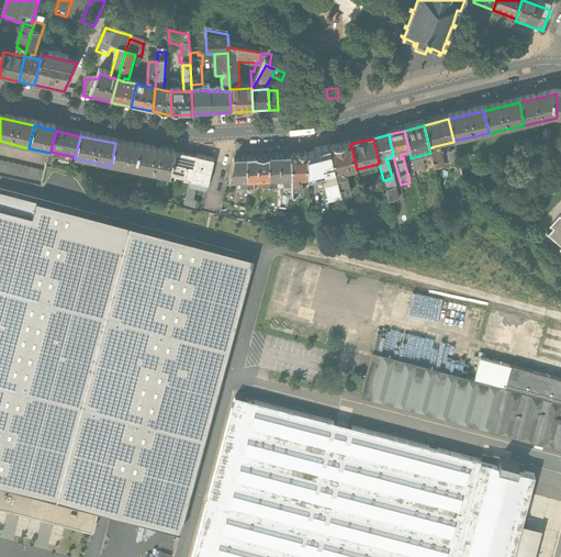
[(111,166),(135,171),(139,148),(115,143),(111,166)]
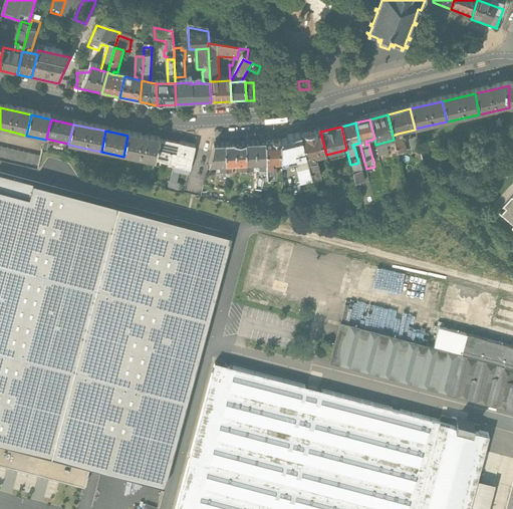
[(326,156),(326,155),(320,132),(301,137),(306,160),(312,183),(322,181),(317,161),(316,161),(315,158),(326,156)]
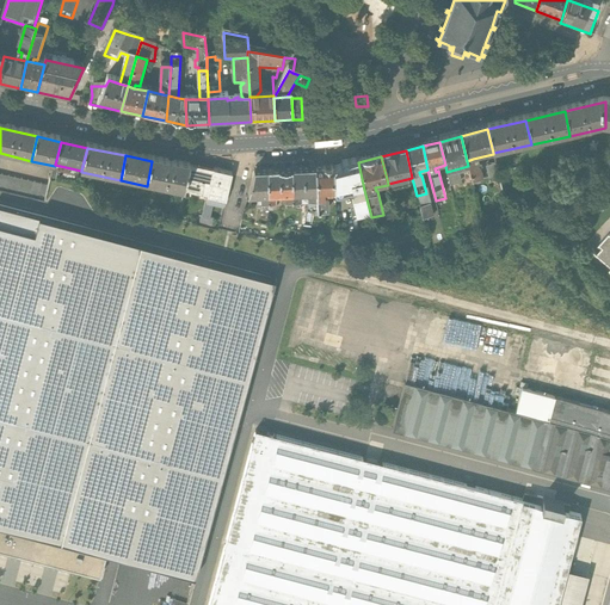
[(474,166),(473,159),(467,161),(468,166),(470,174),(474,187),(484,185),(479,165),(474,166)]
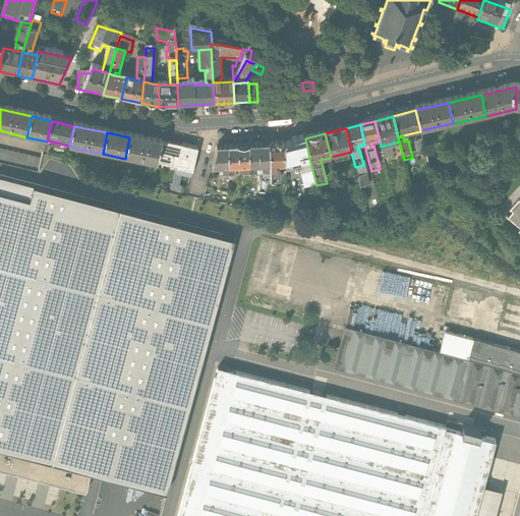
[(163,145),(129,137),(125,159),(158,165),(163,145)]
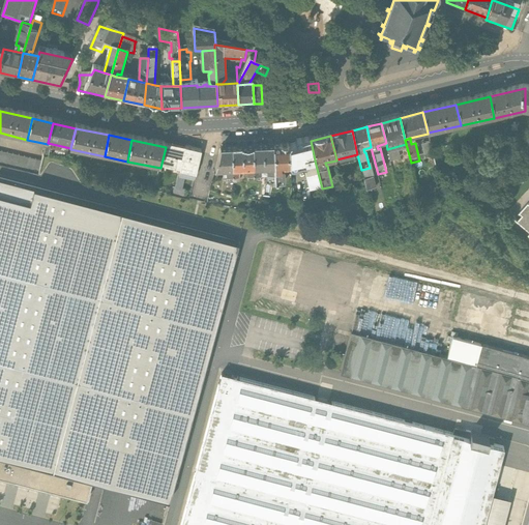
[(296,145),(291,148),(291,171),(306,167),(316,165),(311,141),(297,143),(296,145)]
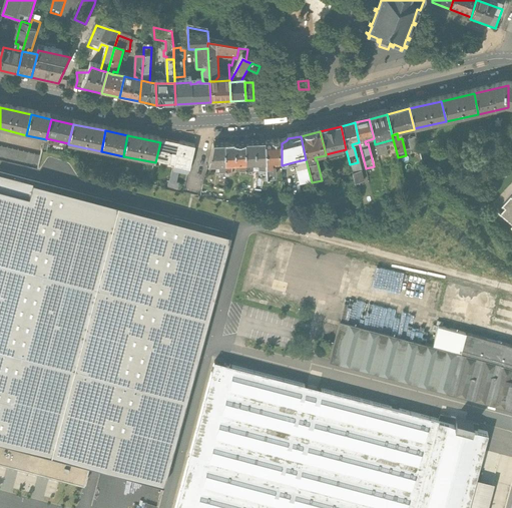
[(384,149),(395,146),(393,139),(375,144),(379,160),(387,157),(384,149)]
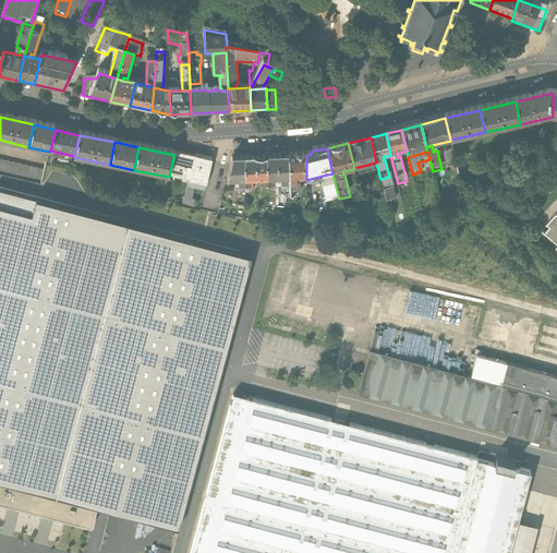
[(453,154),(444,156),(447,168),(457,166),(453,154)]
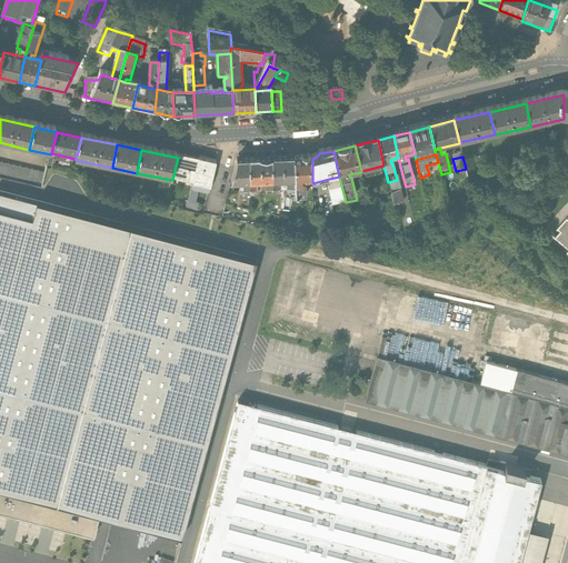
[(193,186),(195,187),(199,162),(178,158),(172,180),(172,182),(193,186)]
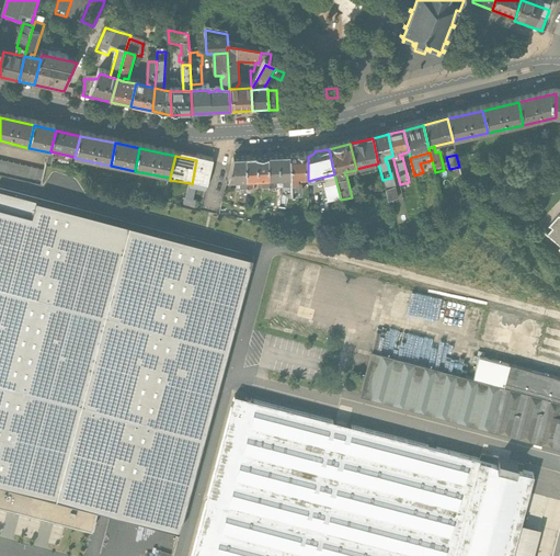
[(298,181),(308,181),(308,157),(290,159),(292,195),(292,197),(301,197),(301,185),(300,184),(298,183),(298,181)]
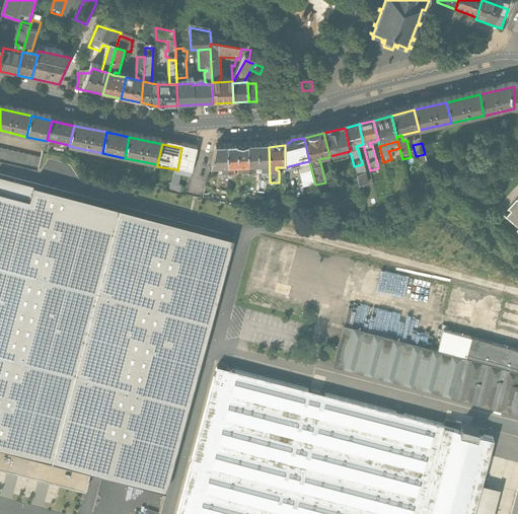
[(247,147),(237,148),(238,168),(246,168),(246,170),(243,171),(243,180),(247,180),(247,178),(249,177),(247,147)]
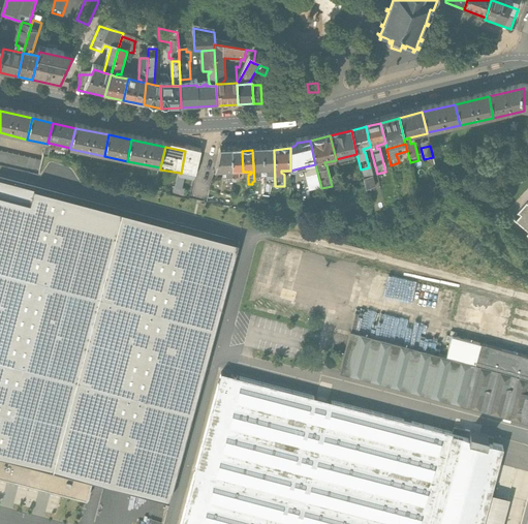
[(257,172),(264,171),(262,150),(252,150),(254,181),(257,181),(257,184),(260,184),(260,174),(257,174),(257,172)]
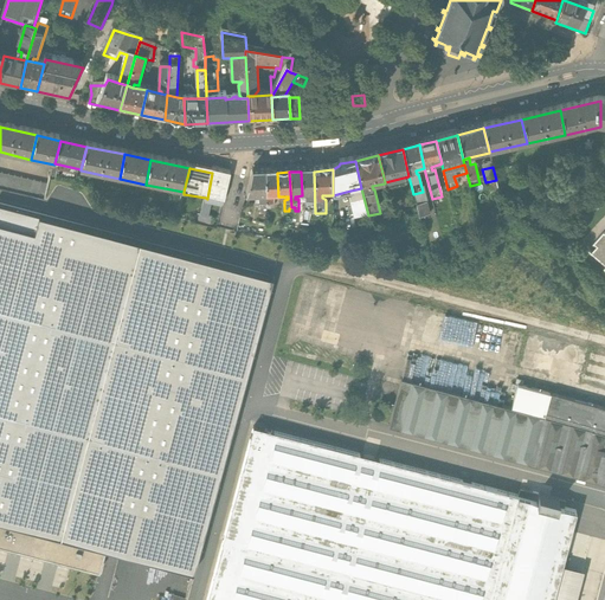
[(314,172),(301,172),(302,195),(310,195),(310,199),(308,199),(308,207),(311,207),(311,211),(315,211),(314,172)]
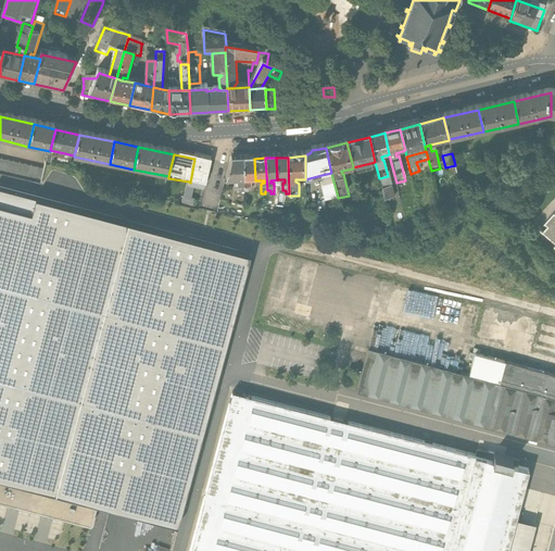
[(212,162),(194,159),(190,183),(189,182),(183,210),(193,212),(194,203),(191,202),(194,190),(205,192),(212,162)]
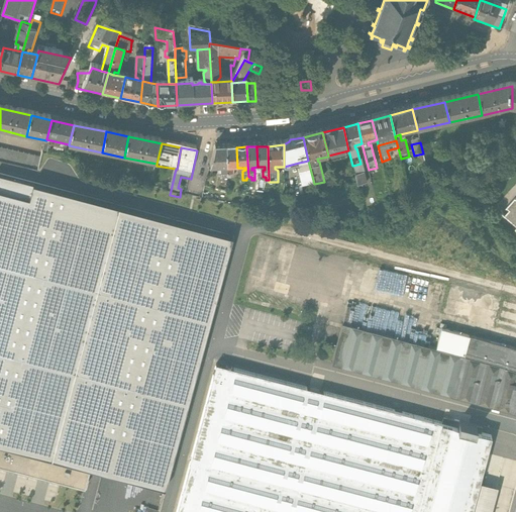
[(231,169),(237,168),(236,147),(226,148),(228,184),(231,183),(231,181),(234,181),(234,172),(231,172),(231,169)]
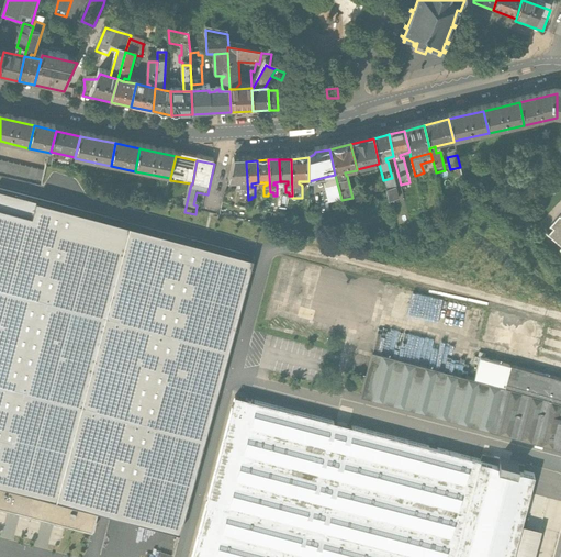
[(245,200),(248,200),(246,162),(235,162),(228,185),(244,184),(244,187),(242,187),(242,198),(245,198),(245,200)]
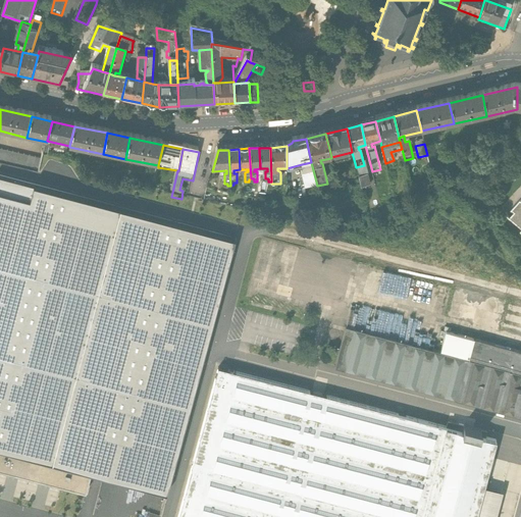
[(0,153),(0,165),(40,174),(42,163),(0,153)]
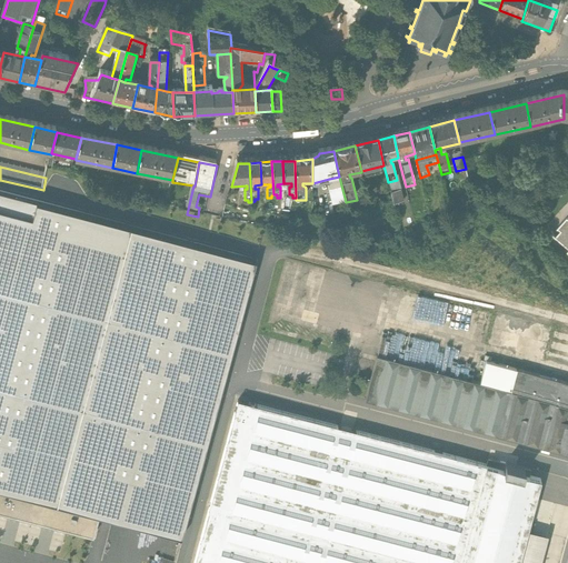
[(339,177),(329,179),(329,182),(327,182),(332,205),(346,202),(339,177)]
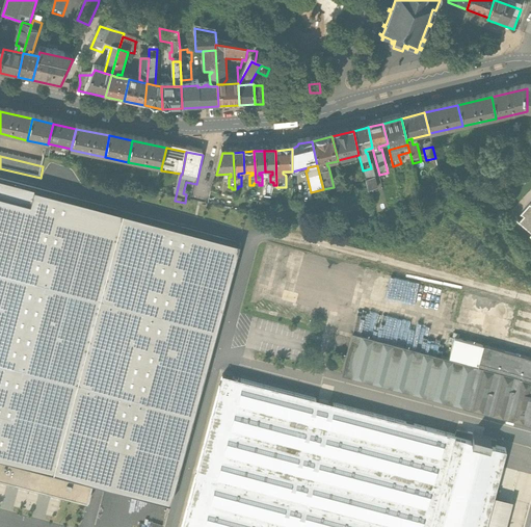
[(375,182),(366,185),(369,195),(377,193),(375,182)]
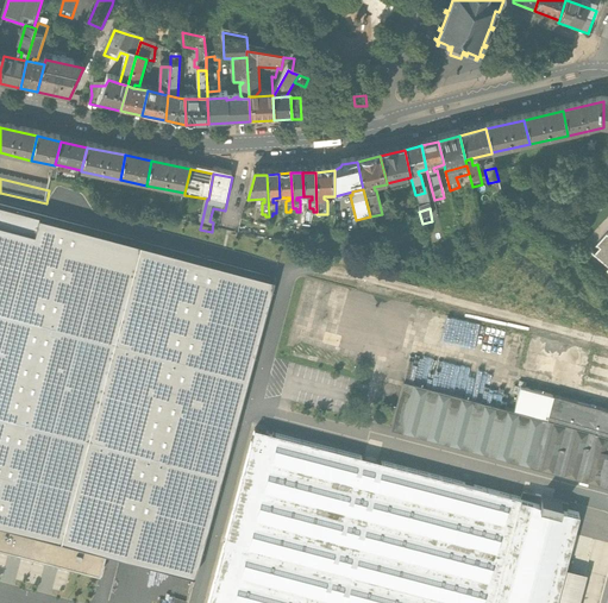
[(275,283),(0,209),(0,552),(101,579),(107,557),(195,580),(275,283)]
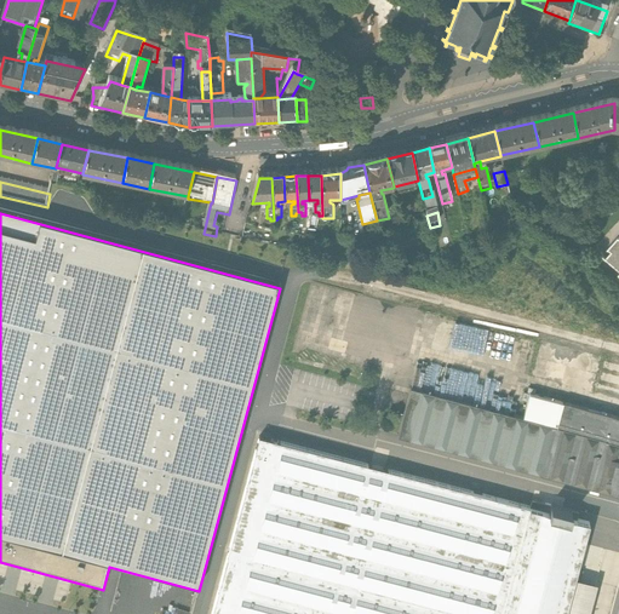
[(618,245),(608,257),(609,257),(612,259),(606,265),(602,262),(602,263),(618,277),(618,245)]
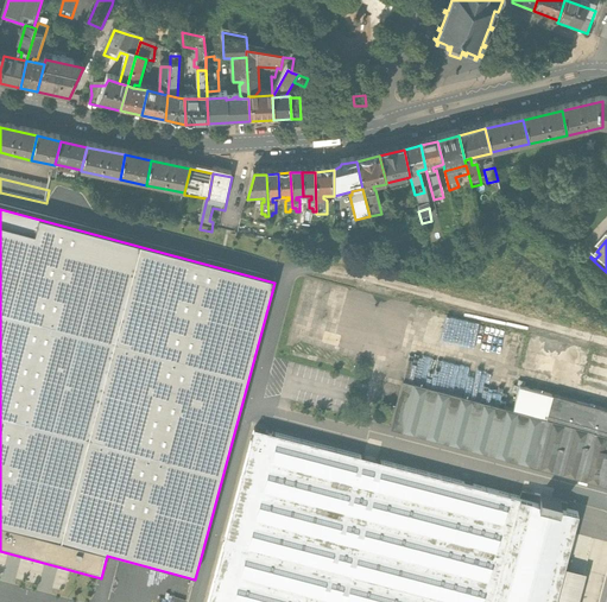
[(403,386),(391,432),(606,489),(606,439),(513,414),(403,386)]
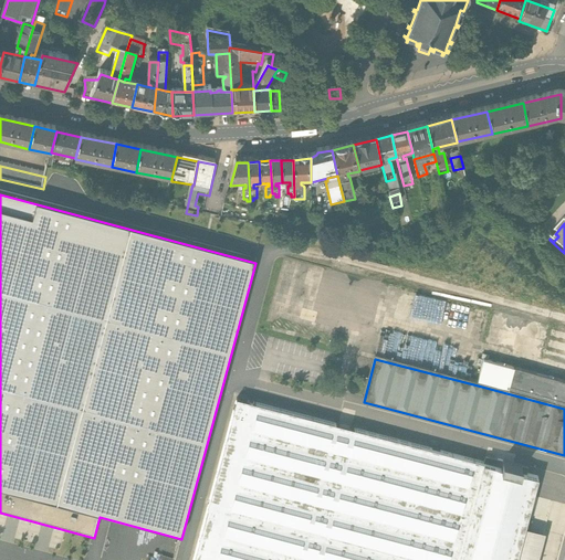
[(564,386),(483,363),(478,386),(564,409),(564,386)]
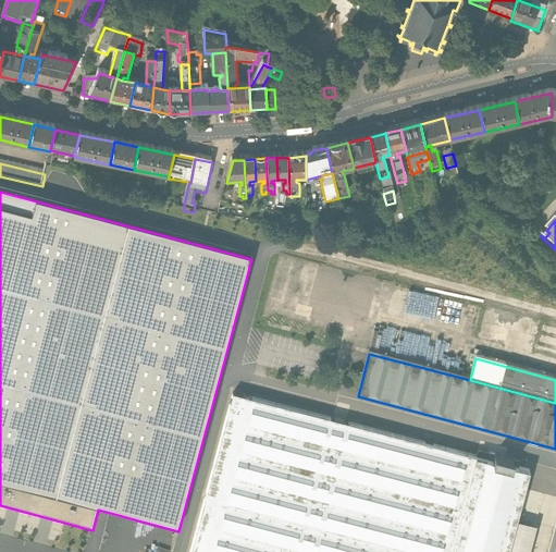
[(509,551),(516,528),(530,476),(518,471),(520,466),(479,455),(478,461),(233,396),(192,551),(509,551)]
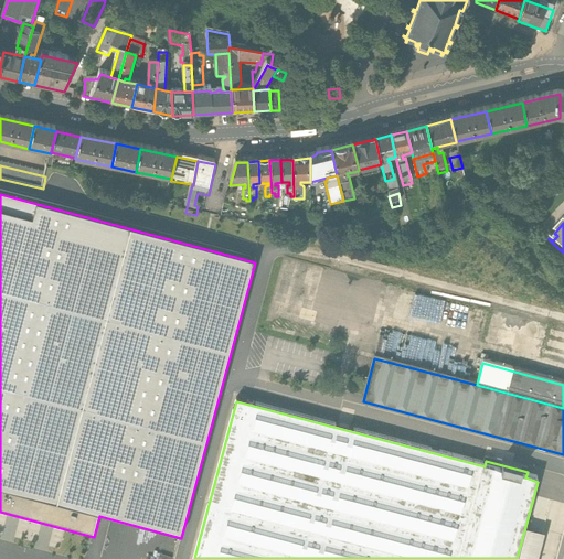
[(536,558),(542,540),(523,535),(517,558),(536,558)]
